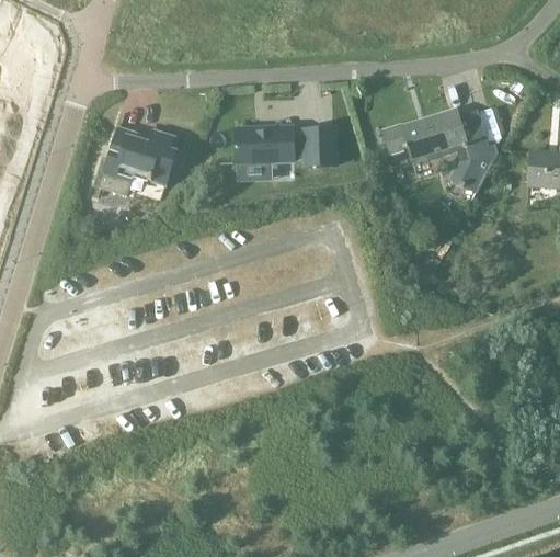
[(24,63),(13,99),(42,108),(53,72),(24,63)]
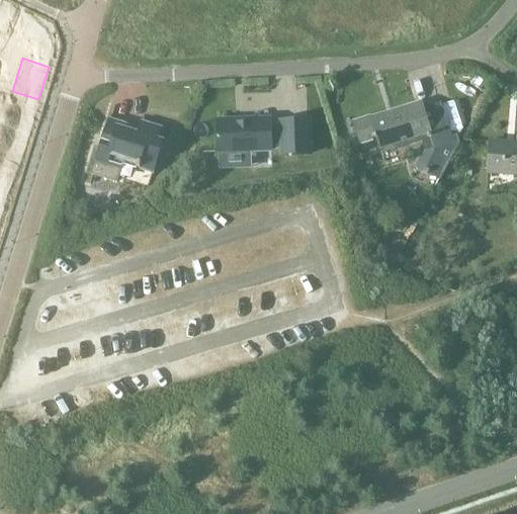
[(370,115),(354,120),(361,143),(374,139),(374,136),(376,135),(380,152),(423,139),(425,147),(415,165),(439,177),(458,140),(456,134),(458,133),(462,125),(454,98),(441,102),(424,107),(422,101),(371,116),(370,115)]
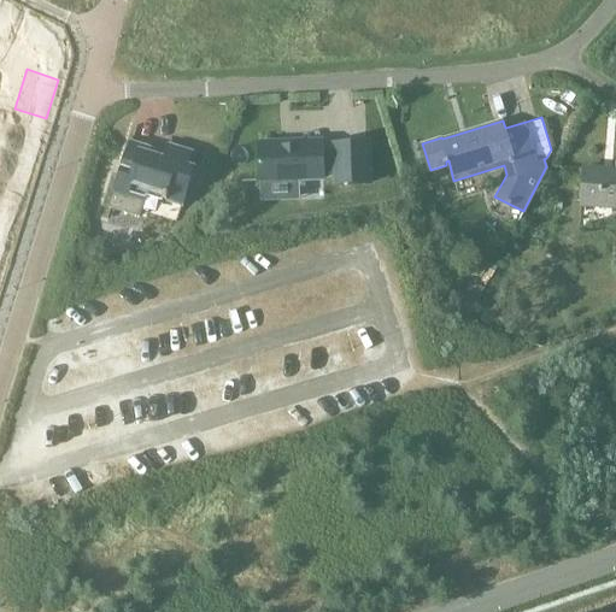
[(132,139),(111,202),(141,212),(147,193),(182,204),(194,165),(191,164),(192,149),(171,142),(168,156),(148,149),(150,145),(132,139)]
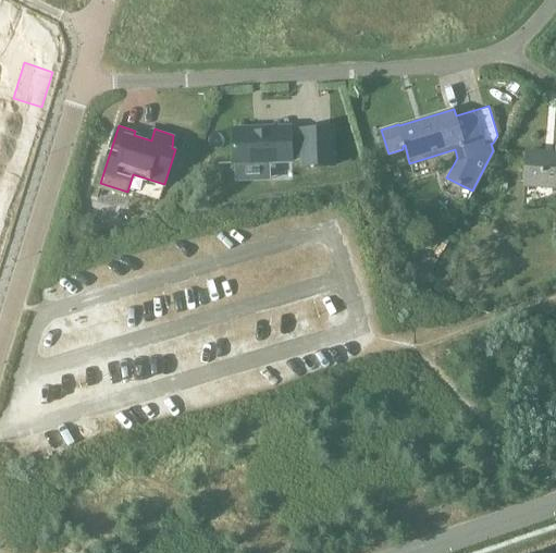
[(255,125),(235,126),(236,162),(293,161),(306,161),(306,167),(332,166),(332,133),(306,134),(306,136),(293,136),(292,127),(255,128),(255,125)]
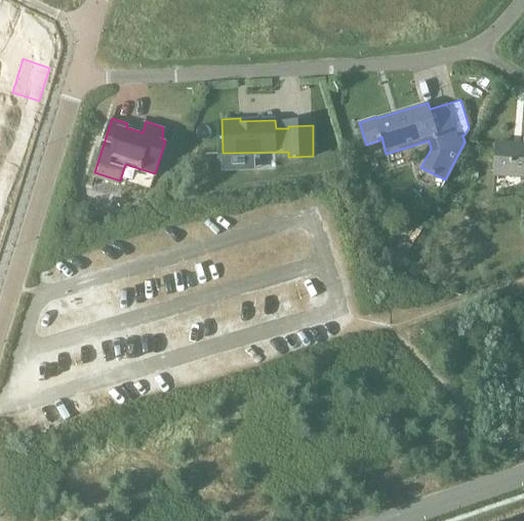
[(523,142),(497,141),(494,174),(523,175),(523,142)]
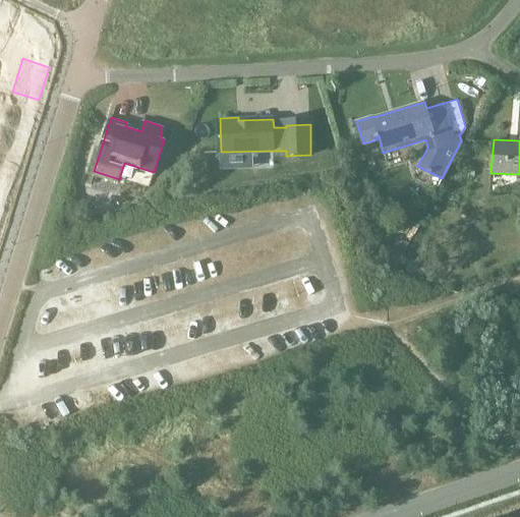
[(413,217),(407,228),(413,231),(419,220),(413,217)]
